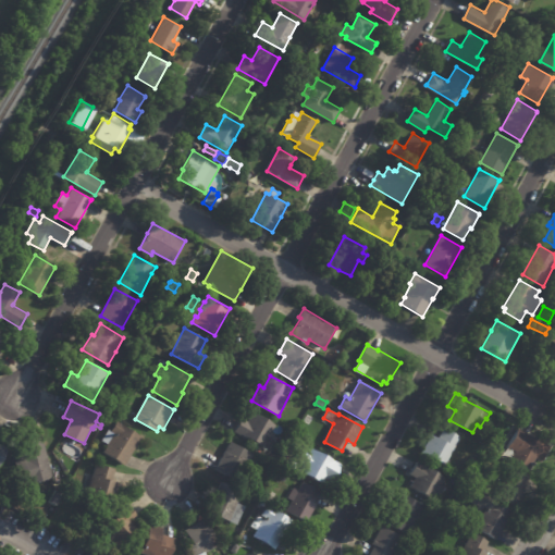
[(236,431),(236,430),(243,418),(248,420),(254,412),(278,426),(273,432),(276,433),(271,444),(269,442),(266,446),(236,431)]
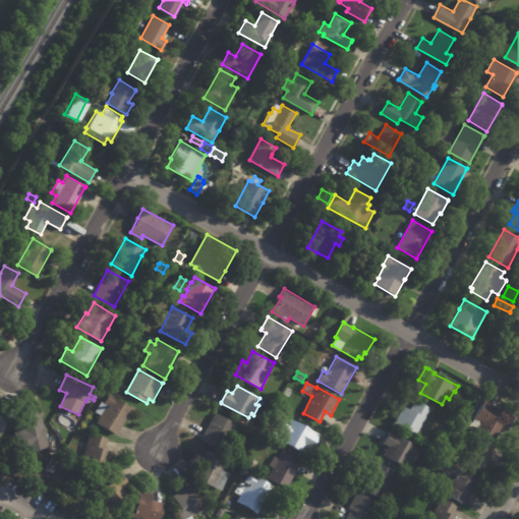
[(277,391),(281,393),(277,400),(273,397),(277,391)]
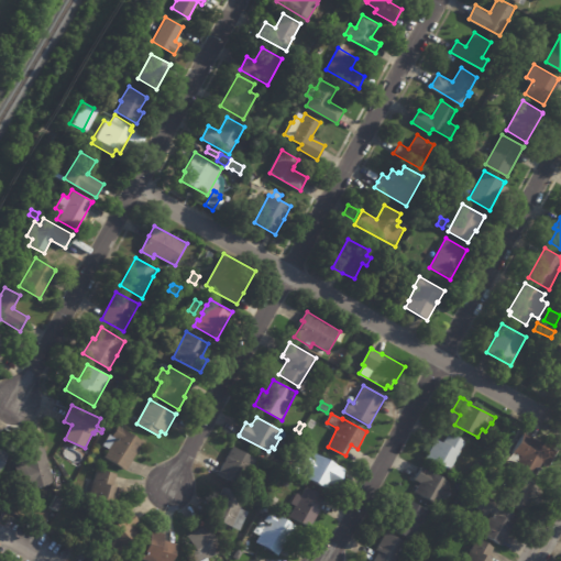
[(144,441),(127,470),(105,457),(109,450),(108,450),(111,446),(107,442),(111,435),(112,436),(119,426),(144,441)]
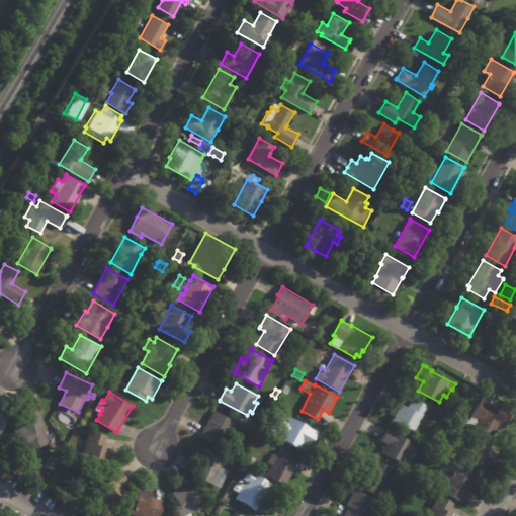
[(415,399),(429,407),(419,426),(424,429),(421,434),(416,431),(414,433),(392,421),(402,405),(408,408),(413,398),(415,399)]
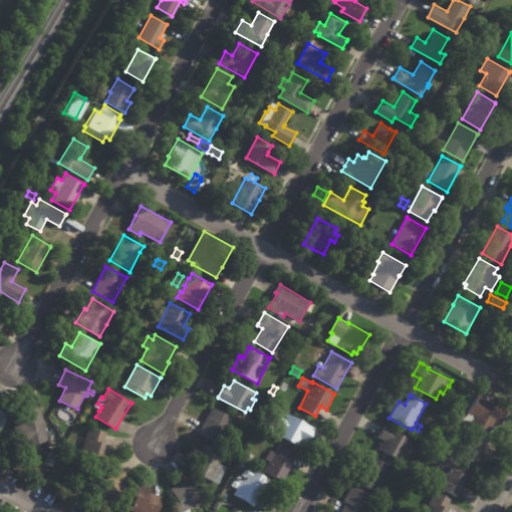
[(479,396),(508,412),(502,423),(496,420),(489,432),(473,423),(477,417),(469,412),(479,396)]
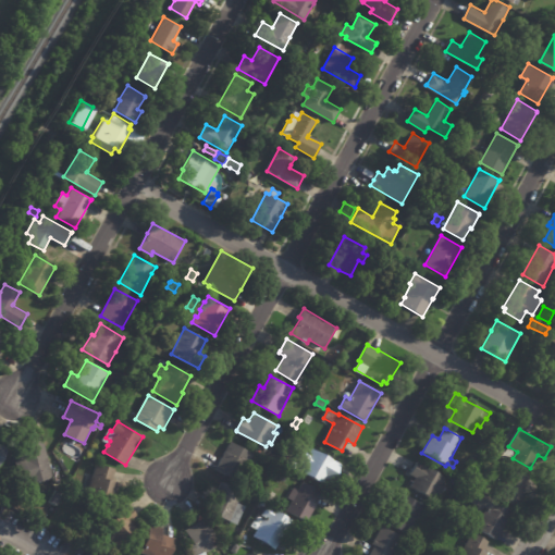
[(46,453),(53,478),(32,484),(29,478),(22,480),(16,461),(20,460),(17,449),(34,445),(33,444),(42,441),(46,453)]
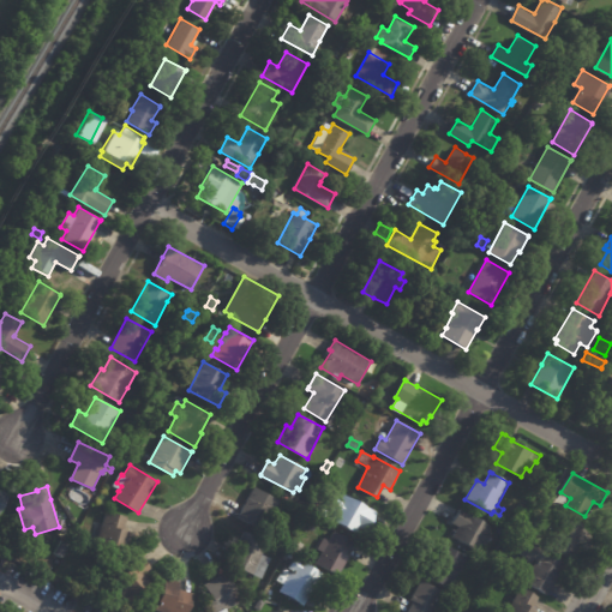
[(239,515),(256,487),(286,504),(282,511),(276,509),(264,531),(239,516),(239,515)]
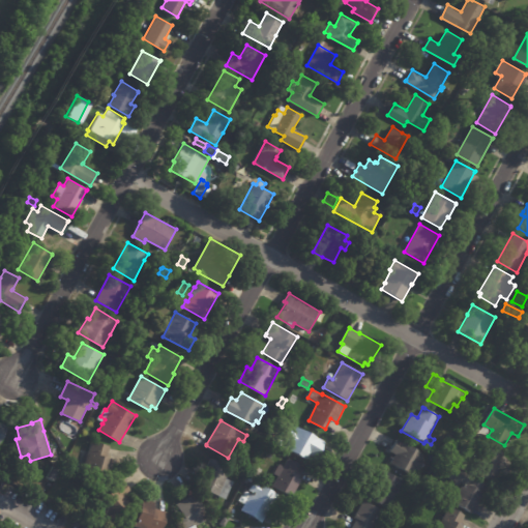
[(0,421),(8,427),(0,442),(0,421)]
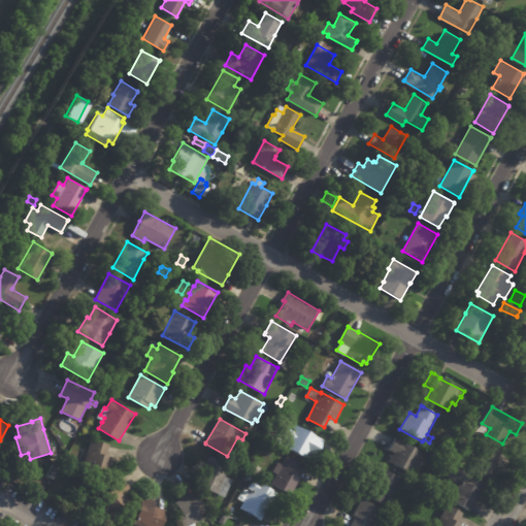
[(452,424),(449,429),(441,425),(445,420),(452,424)]
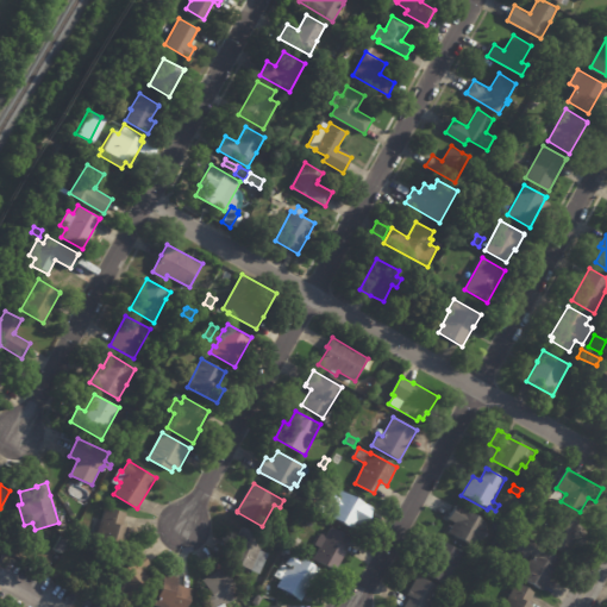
[(343,492),(374,508),(365,524),(358,520),(354,530),(329,517),(333,507),(330,505),(336,494),(339,495),(342,490),(343,492)]
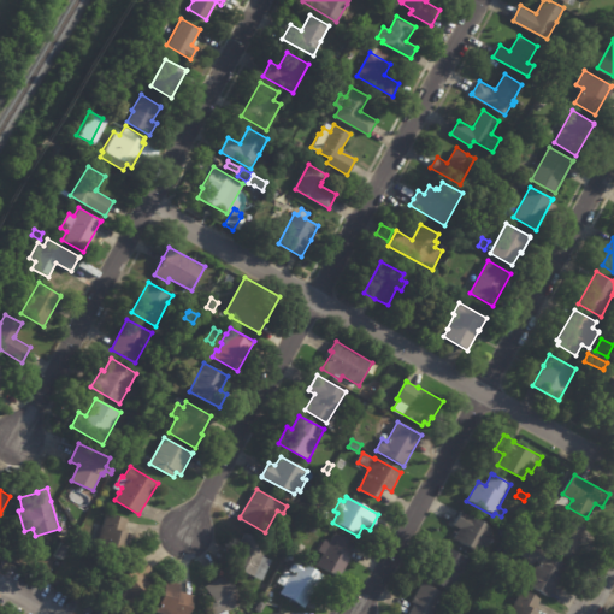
[(330,513),(328,519),(317,513),(320,507),(330,513)]
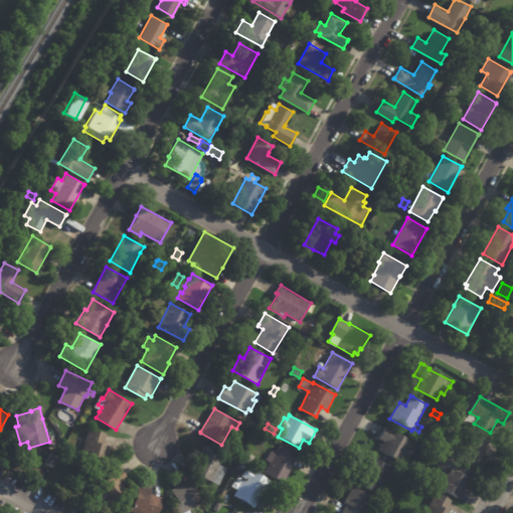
[(386,428),(412,442),(410,447),(413,448),(408,458),(405,457),(401,463),(380,451),(384,443),(379,440),(385,428),(386,428)]
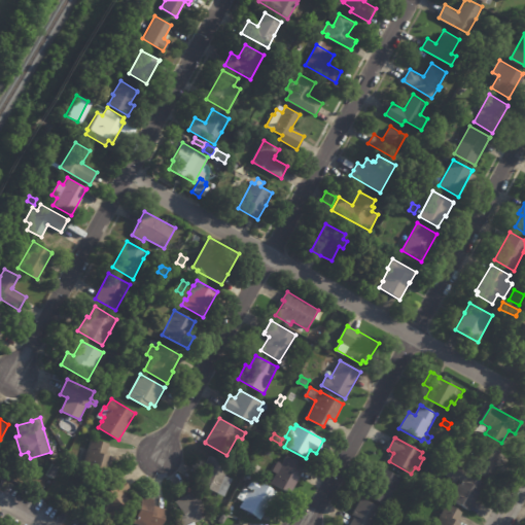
[(109,444),(106,455),(113,456),(108,476),(84,468),(92,439),(109,444)]
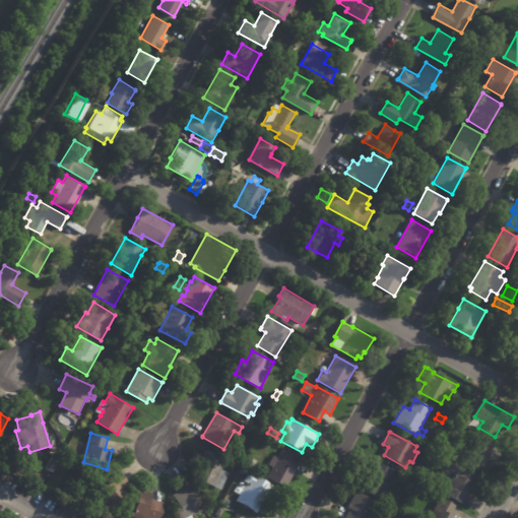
[(496,445),(490,455),(492,457),(483,473),(464,462),(479,435),(496,444),(496,445)]
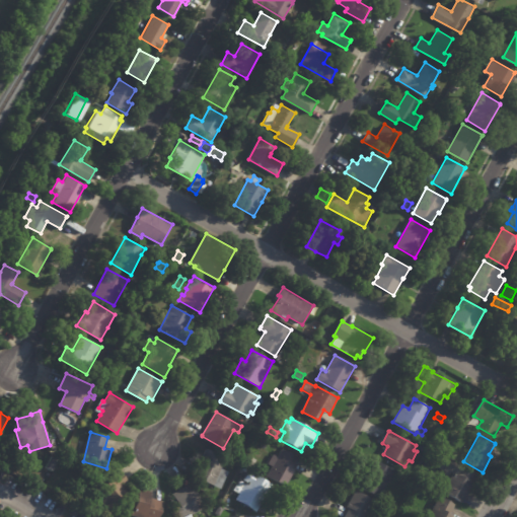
[(195,477),(207,449),(227,458),(222,468),(228,471),(221,489),(195,477)]
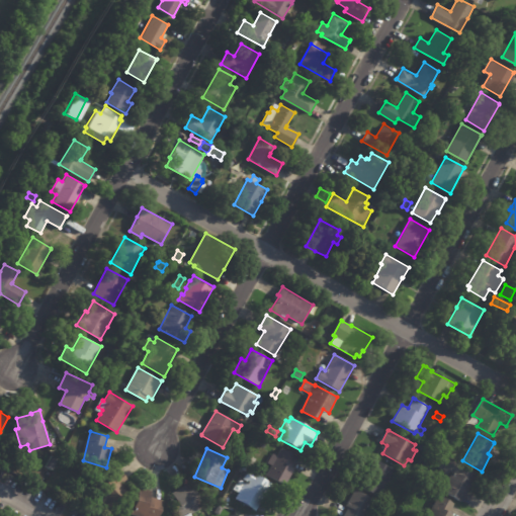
[(297,456),(291,467),(294,468),(285,485),(267,476),(282,448),(297,456)]
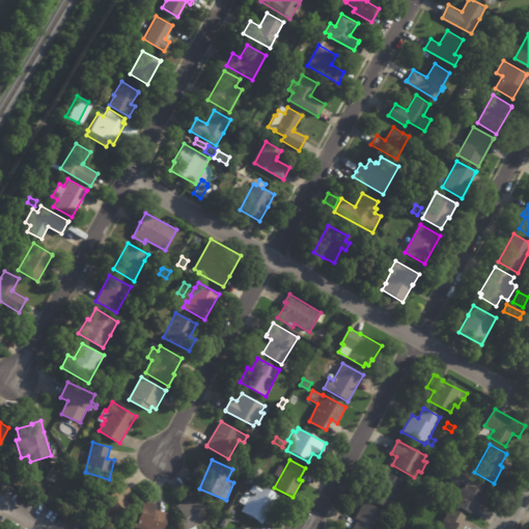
[(54,468),(59,471),(54,482),(48,479),(54,468)]
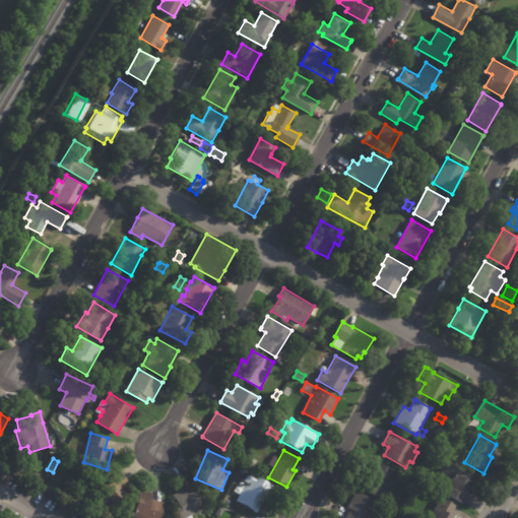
[(471,492),(465,504),(445,493),(454,475),(443,469),(448,459),(479,476),(471,492)]
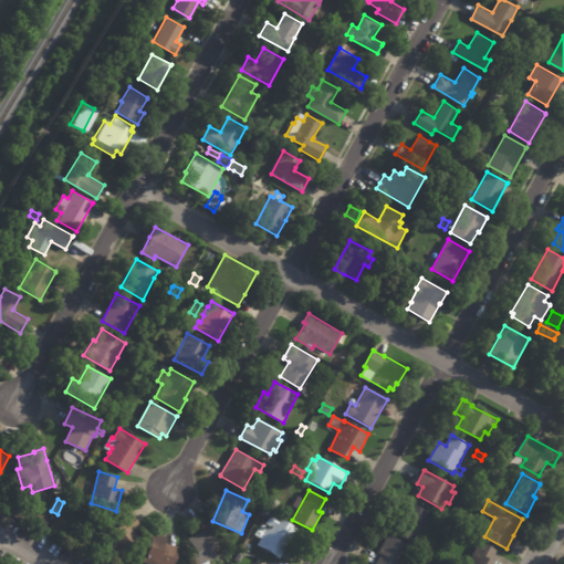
[(431,514),(416,543),(389,529),(396,518),(398,518),(408,501),(431,514)]
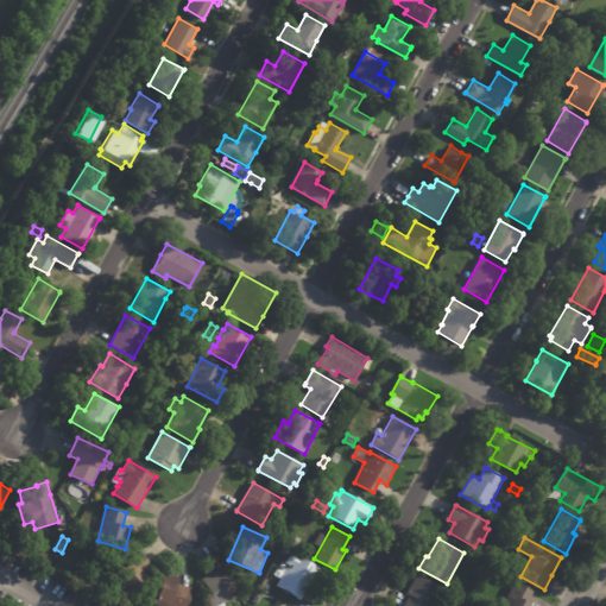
[(140,553),(150,563),(143,569),(150,578),(131,595),(125,588),(121,591),(114,582),(117,580),(113,575),(140,551),(140,553)]
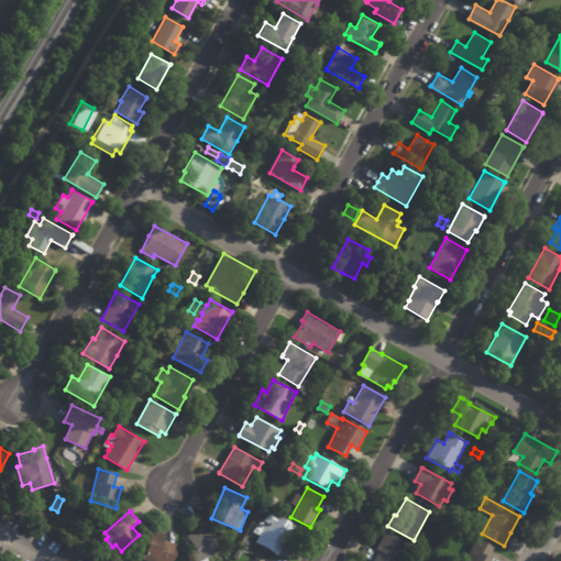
[(296,526),(279,556),(256,542),(268,524),(265,521),(271,510),(296,526)]
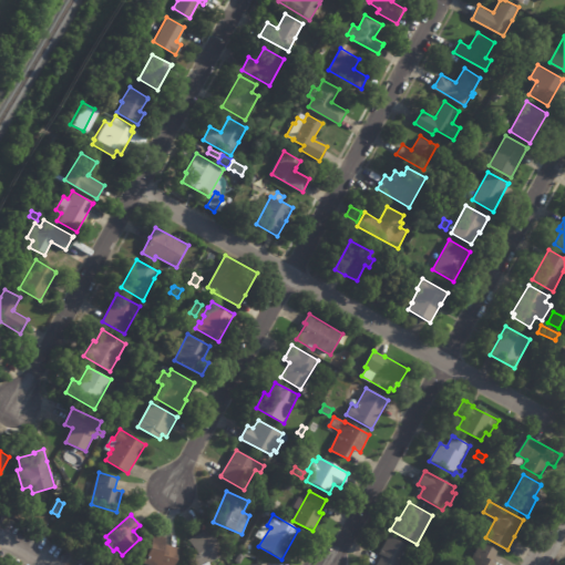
[(209,530),(224,555),(209,563),(211,564),(196,564),(187,546),(192,544),(189,540),(208,528),(209,530)]
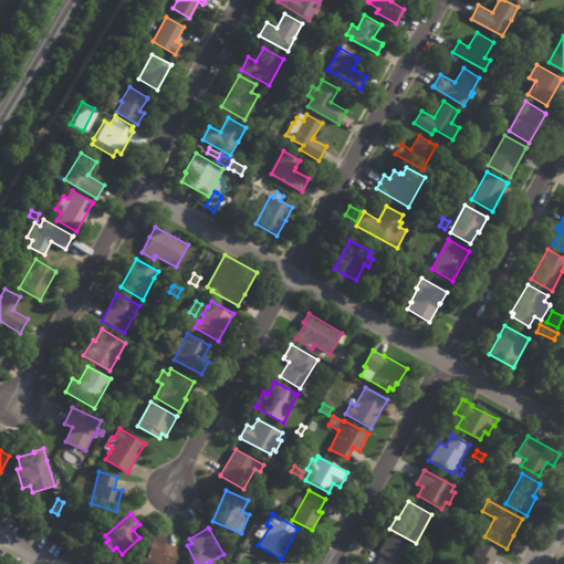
[(166,543),(178,547),(173,563),(147,563),(144,563),(153,533),(166,536),(164,543),(166,543)]
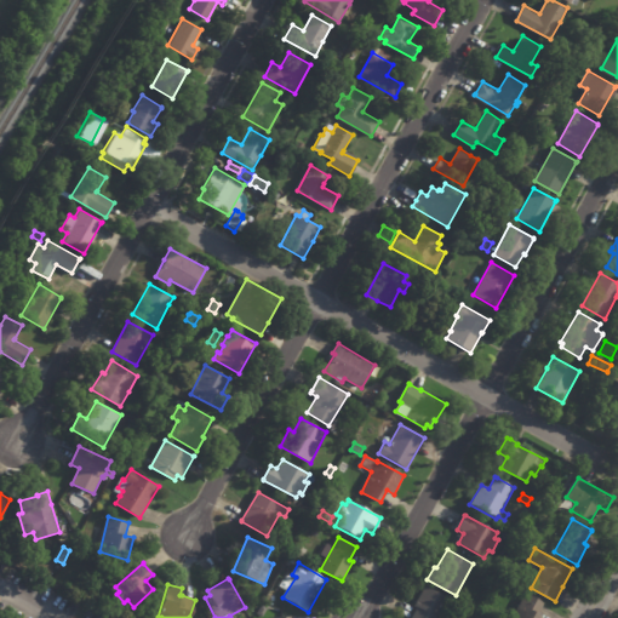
[(441,611),(436,617),(413,617),(421,606),(417,605),(427,587),(448,598),(441,611)]
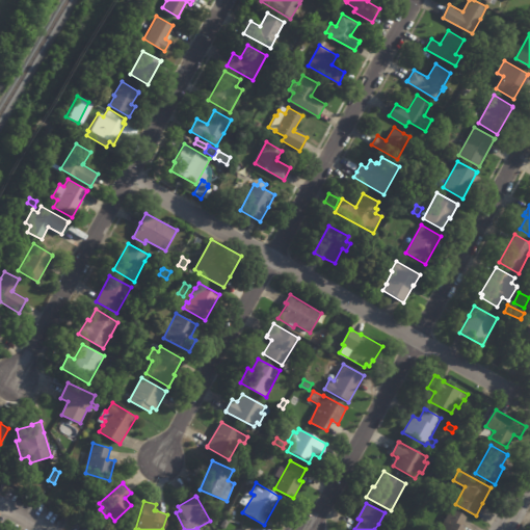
[(467,518),(461,528),(465,529),(439,529),(451,509),(467,518)]
